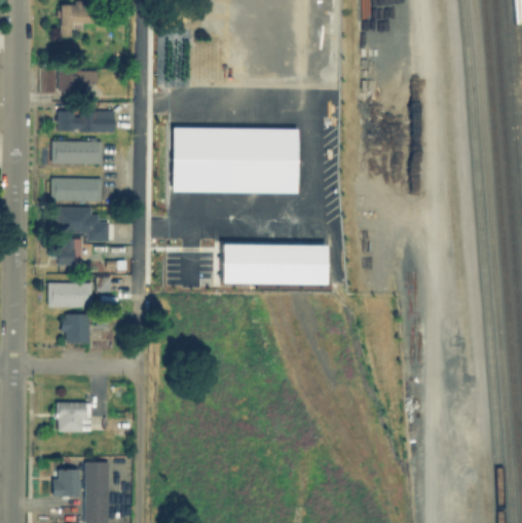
[(98,8),(97,23),(85,23),(85,31),(72,31),(72,37),(61,37),(61,8),(98,8)]
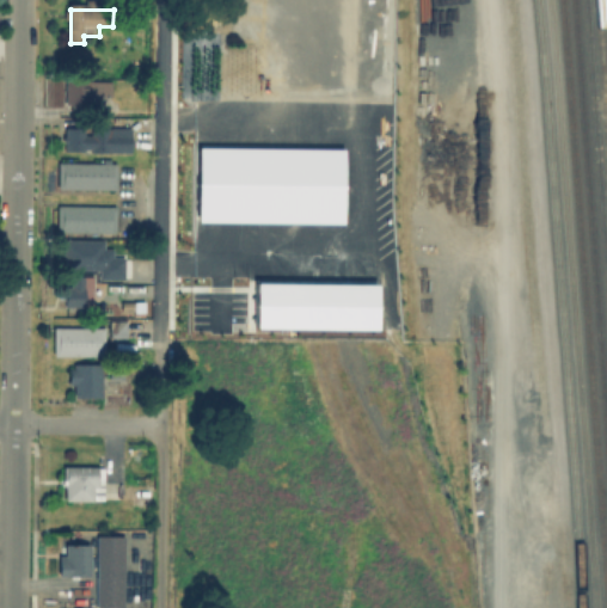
[(115,87),(115,98),(90,98),(90,94),(81,94),(81,105),(83,105),(83,109),(74,109),(74,105),(68,105),(68,83),(90,83),(90,87),(115,87)]
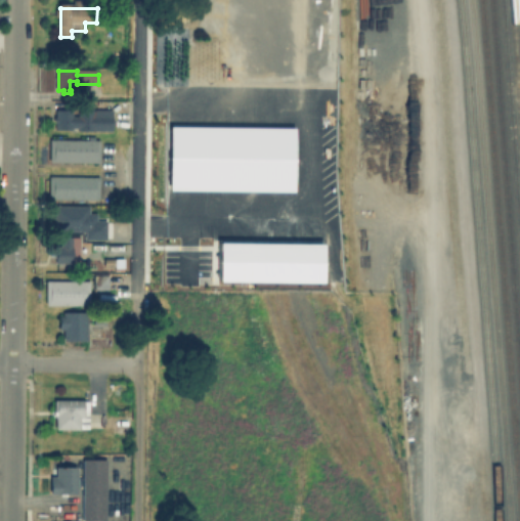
[(115,113),(115,132),(97,132),(81,132),(81,129),(75,129),(75,131),(58,131),(58,123),(56,123),(56,118),(58,118),(58,111),(75,111),(75,118),(81,118),(81,110),(97,110),(97,113),(115,113)]
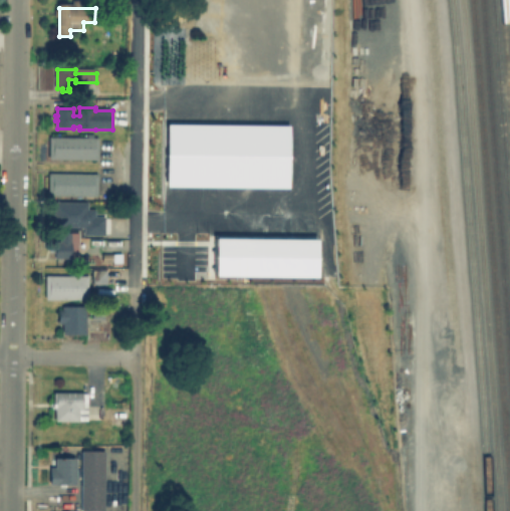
[(100,139),(100,162),(50,161),(51,138),(100,139)]
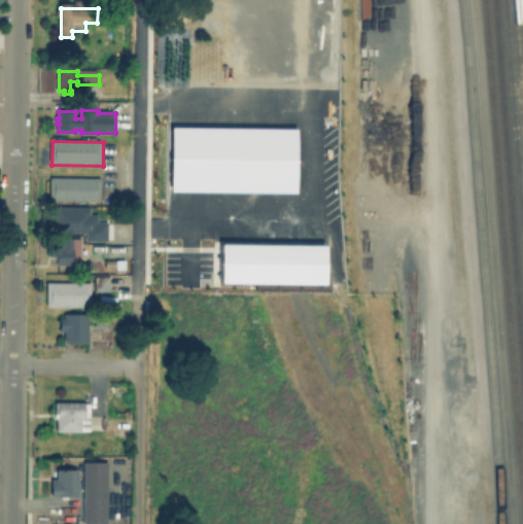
[(102,179),(102,202),(98,202),(98,206),(90,206),(90,202),(51,202),(51,179),(102,179)]
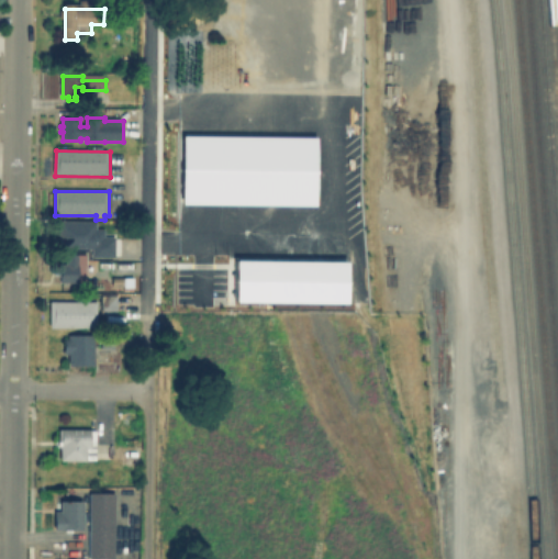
[(93,259),(118,259),(118,239),(107,239),(107,232),(98,232),(98,224),(64,223),(64,252),(95,252),(93,259)]
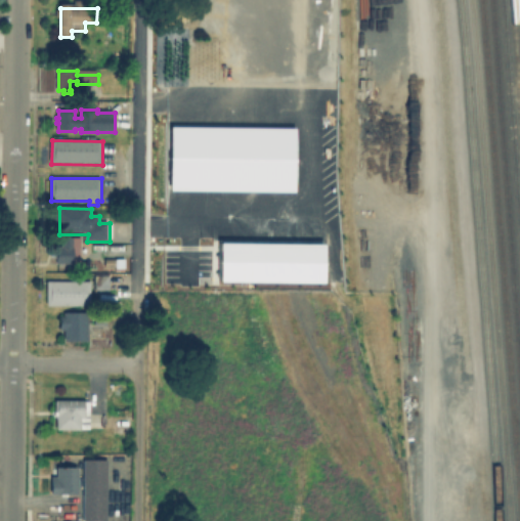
[(83,239),(83,267),(75,267),(75,265),(58,264),(58,258),(55,258),(55,239),(83,239)]
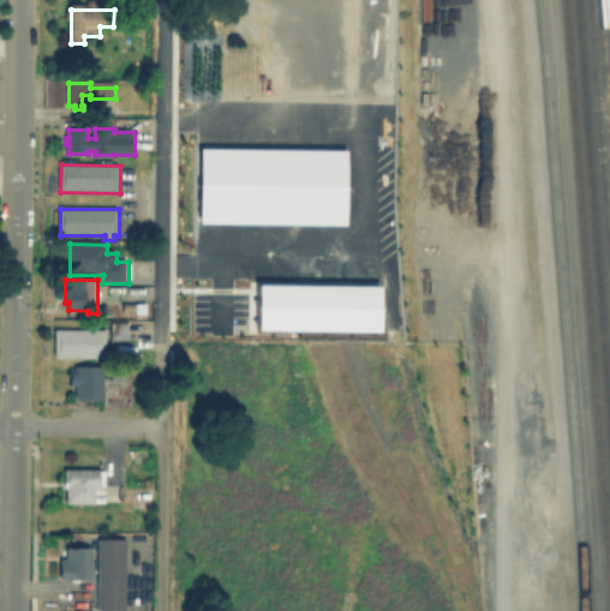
[(130,324),(130,342),(113,341),(113,324),(130,324)]
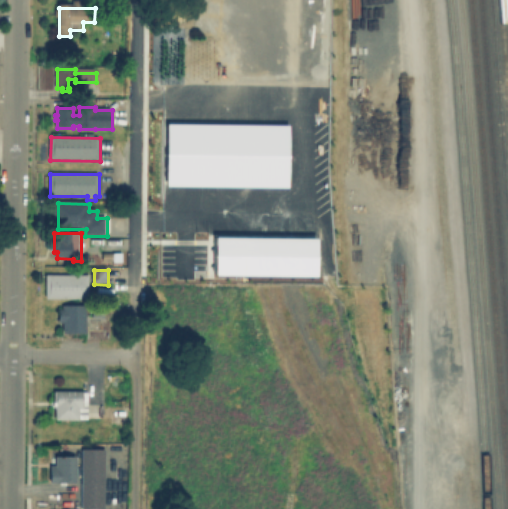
[(91,276),(91,300),(47,300),(47,276),(91,276)]
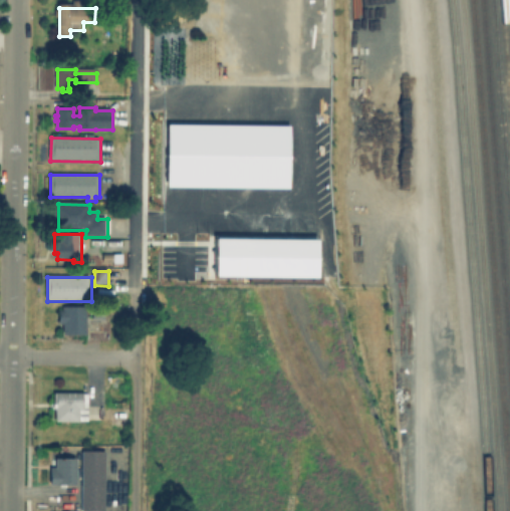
[(87,307),(88,335),(64,335),(64,324),(60,324),(59,311),(64,311),(64,307),(87,307)]
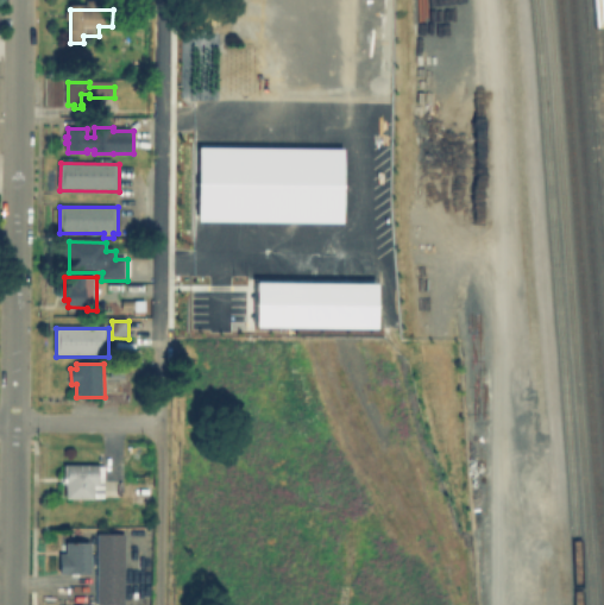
[(126,367),(126,379),(112,379),(112,367),(126,367)]
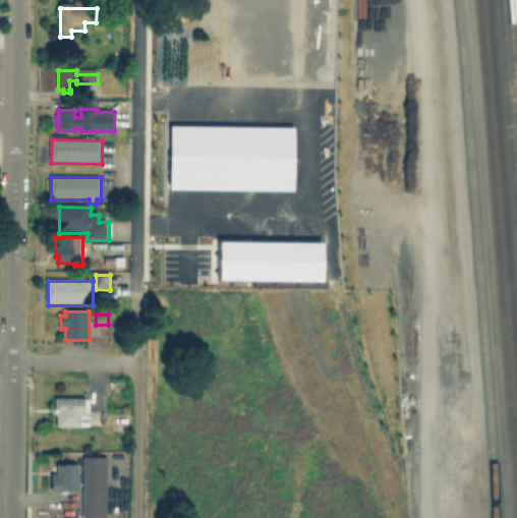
[(91,401),(91,427),(82,427),(82,428),(57,428),(57,416),(55,416),(54,409),(56,409),(56,399),(87,399),(87,401),(91,401)]
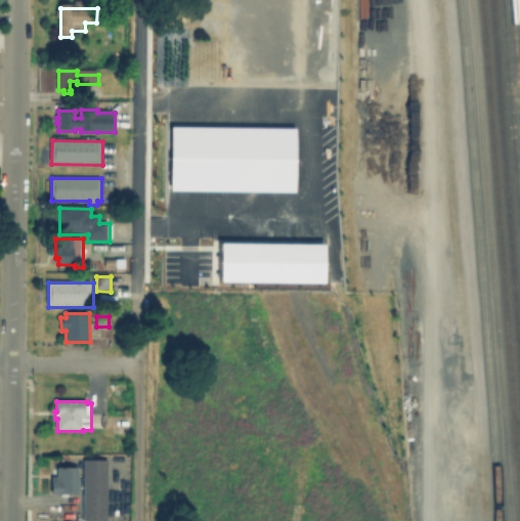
[(110,462),(107,520),(85,520),(86,461),(110,462)]
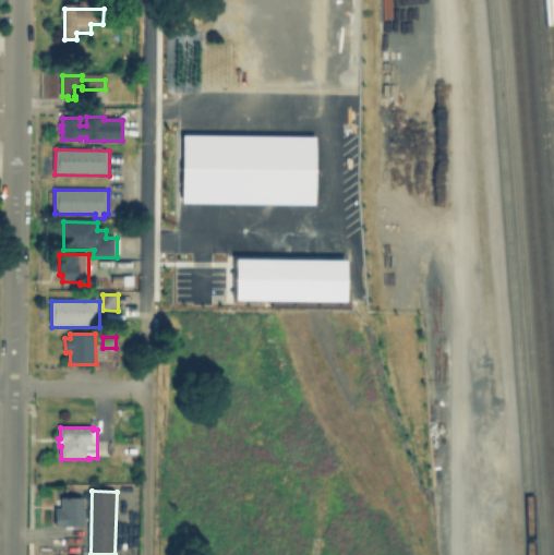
[(85,499),(85,528),(57,528),(57,509),(62,509),(62,498),(85,499)]
